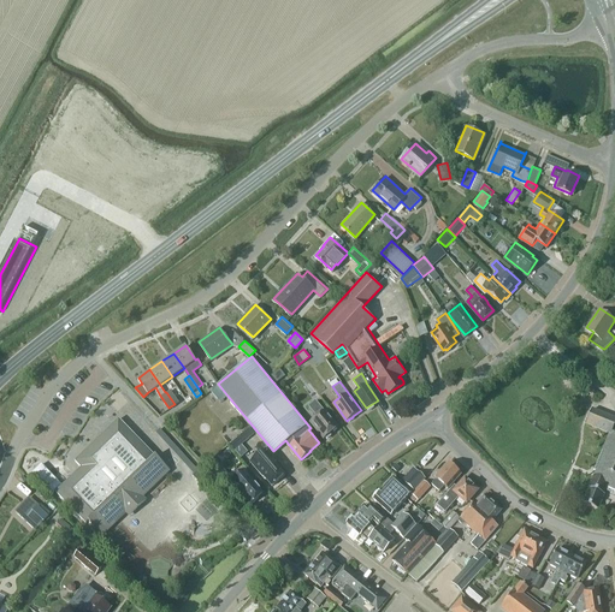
[(222,400),(228,396),(218,384),(211,388),(222,400)]
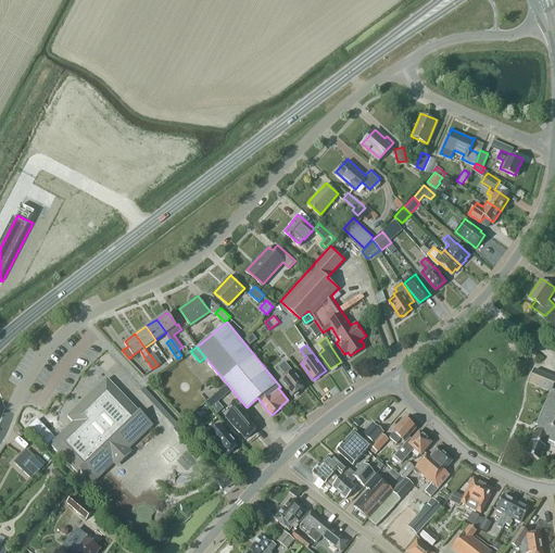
[(154,351),(150,354),(158,365),(162,362),(154,351)]
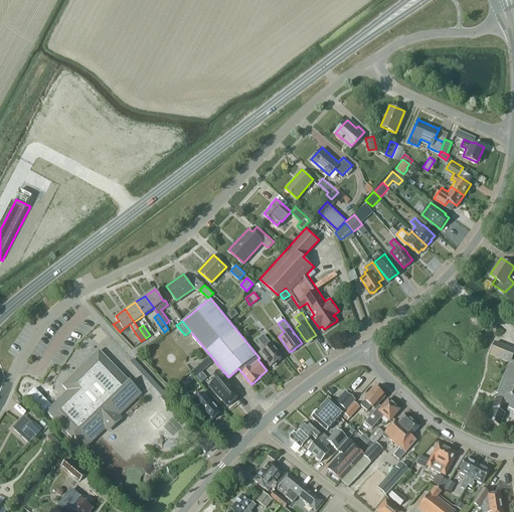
[(271,342),(265,333),(259,338),(266,346),(260,351),(271,365),(273,364),(274,365),(277,363),(277,361),(283,356),(272,341),(271,342)]
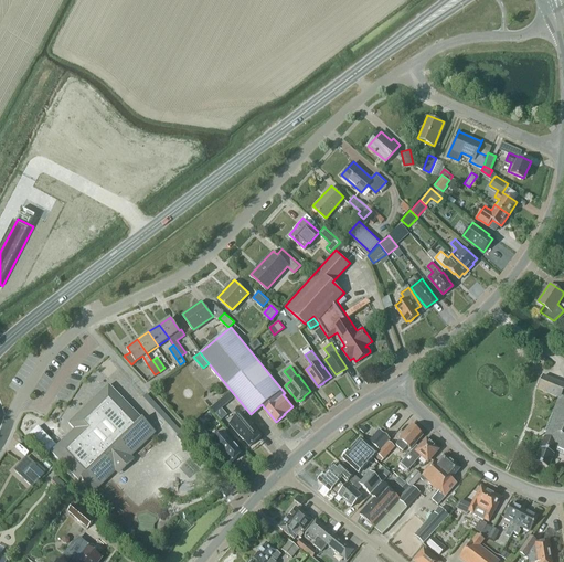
[(563,395),(562,394),(563,390),(563,382),(543,373),(538,388),(559,396),(544,430),(546,431),(534,460),(549,466),(557,446),(563,448),(563,395)]
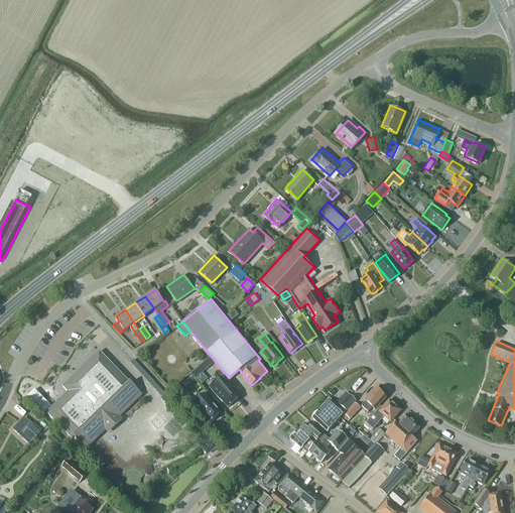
[(128,382),(125,379),(127,377),(100,349),(62,385),(69,390),(46,410),(72,437),(75,434),(86,447),(87,446),(106,427),(109,428),(117,421),(116,418),(142,393),(130,380),(128,382)]
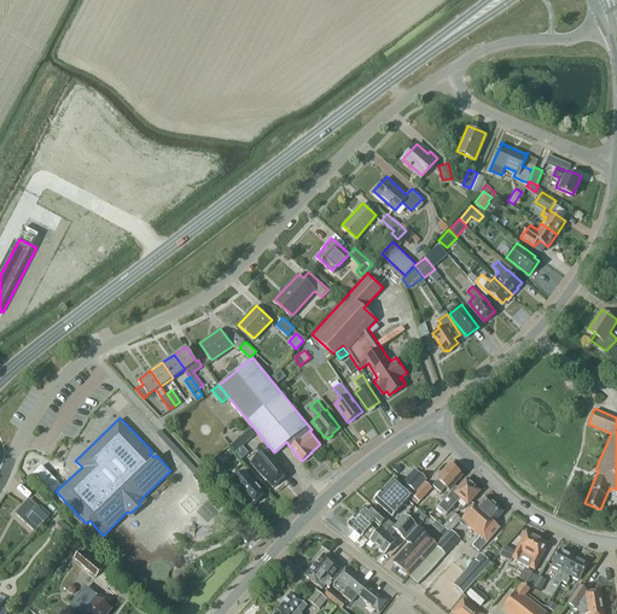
[(186,458),(190,456),(163,427),(159,431),(186,458)]
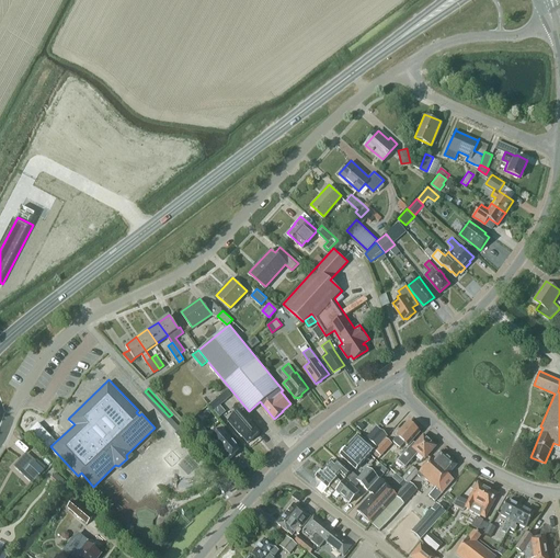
[(220,394),(209,402),(214,408),(225,399),(220,394)]
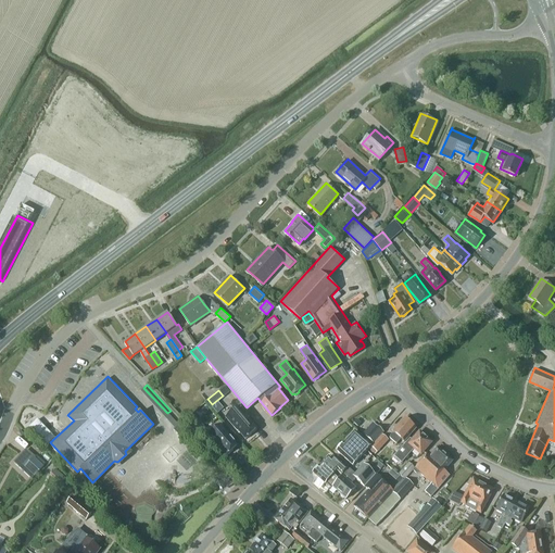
[(253,430),(256,427),(246,414),(248,412),(240,403),(226,415),(238,429),(239,428),(246,437),(253,430)]
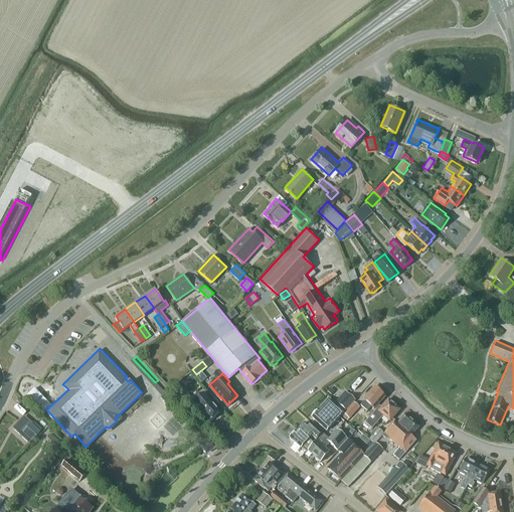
[(187,404),(194,398),(180,383),(173,389),(187,404)]
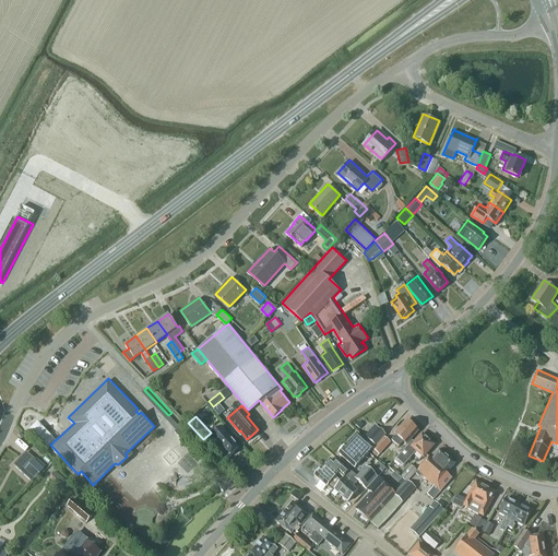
[(30,428),(49,447),(58,437),(39,418),(30,428)]
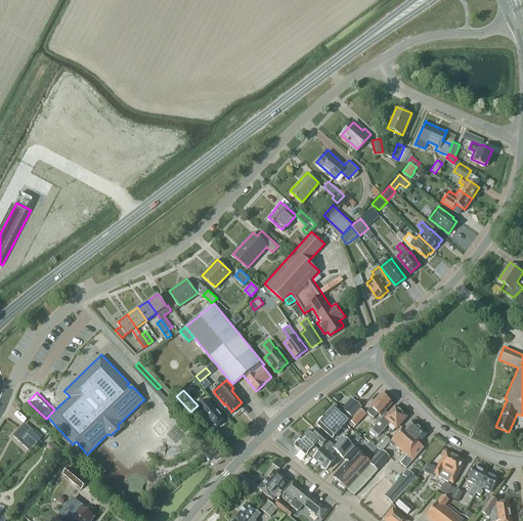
[(392,401),(382,392),(374,400),(371,403),(372,403),(371,405),(372,405),(367,410),(374,417),(378,411),(381,414),(392,401)]
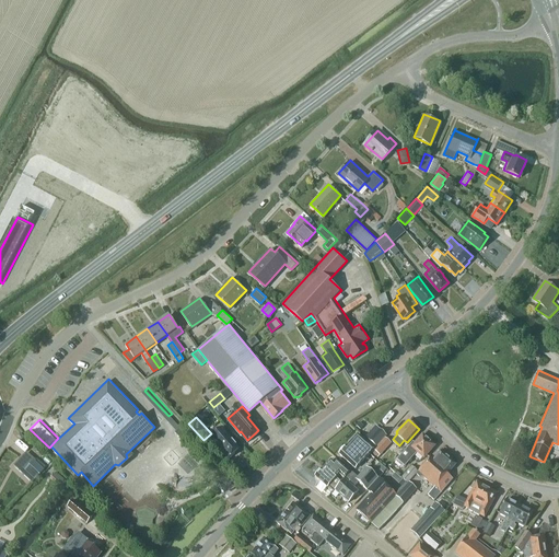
[(216,430),(210,436),(217,443),(218,443),(217,444),(220,449),(221,448),(229,456),(236,450),(240,447),(221,426),(216,430)]
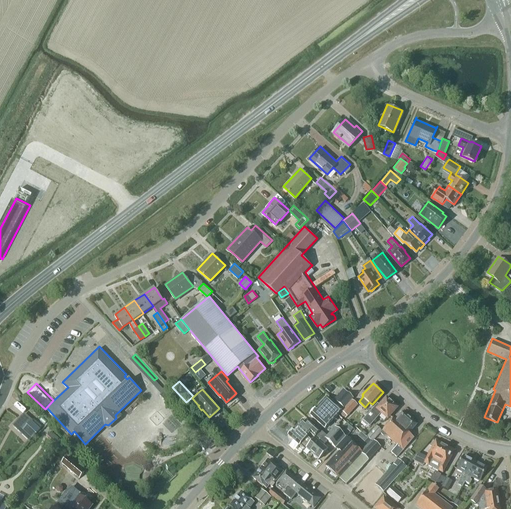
[(161,393),(160,394),(167,401),(171,396),(164,390),(161,393)]
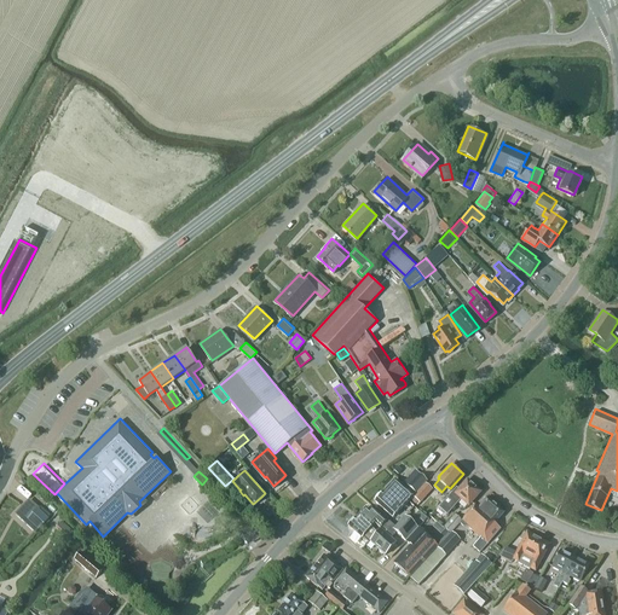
[(393,516),(423,483),(428,479),(421,471),(405,487),(396,477),(382,492),(379,492),(376,494),(376,498),(375,499),(393,516)]
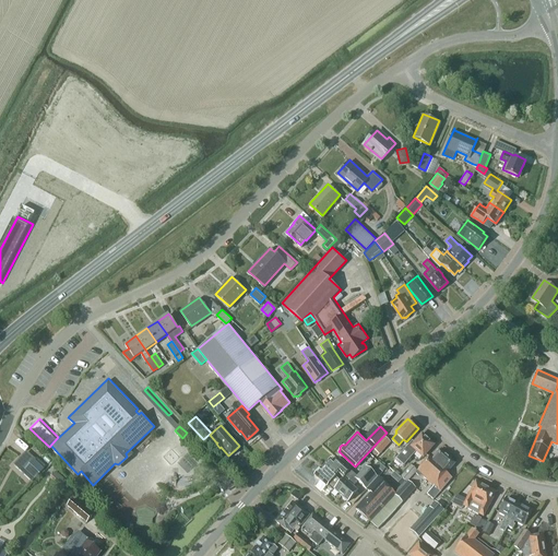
[(399,454),(398,457),(404,463),(416,449),(424,456),(434,442),(422,433),(414,441),(412,439),(405,447),(406,447),(399,454)]
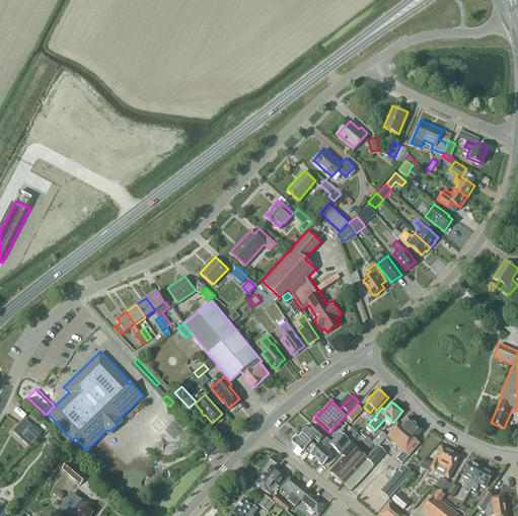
[(347,415),(353,420),(362,410),(357,404),(347,415)]
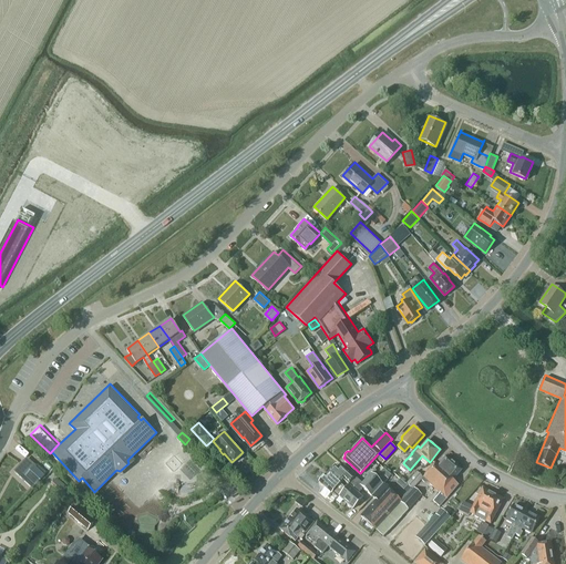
[(423,475),(421,478),(424,481),(429,481),(440,491),(433,499),(439,504),(459,482),(453,478),(462,469),(446,454),(438,463),(435,461),(423,475)]
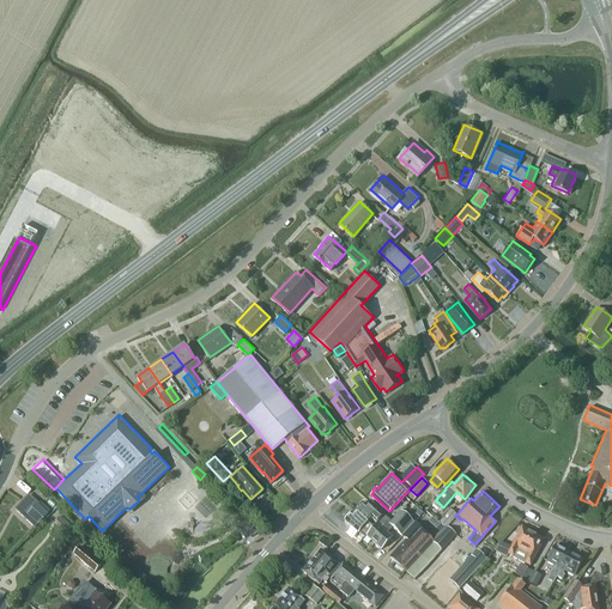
[(38,500),(28,511),(38,523),(49,511),(38,500)]
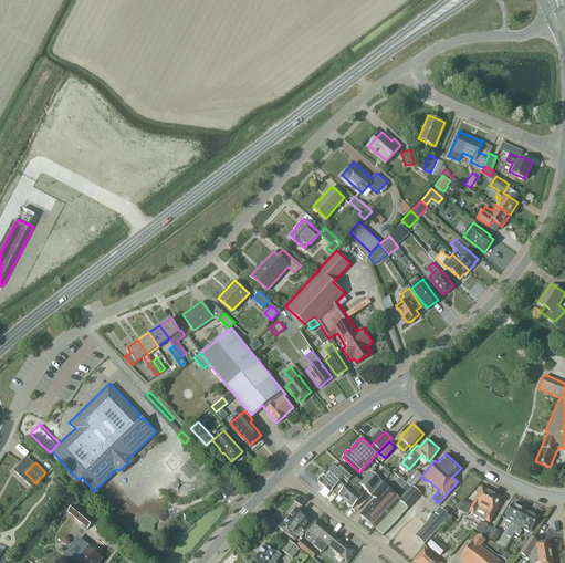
[(354,476),(356,475),(351,470),(349,471),(341,464),(338,466),(335,462),(327,470),(341,481),(344,478),(347,481),(354,476)]
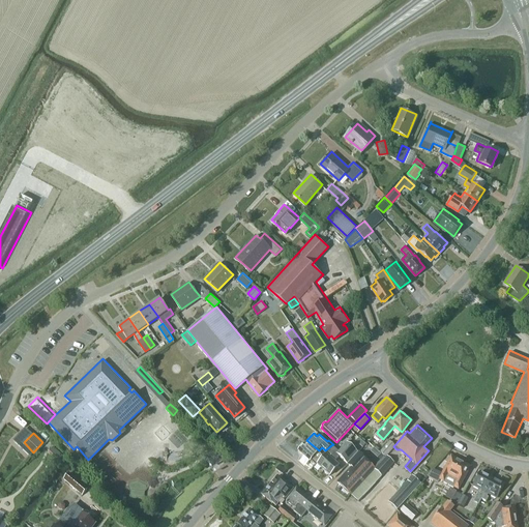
[(393,446),(395,444),(389,439),(380,449),(385,455),(393,446)]
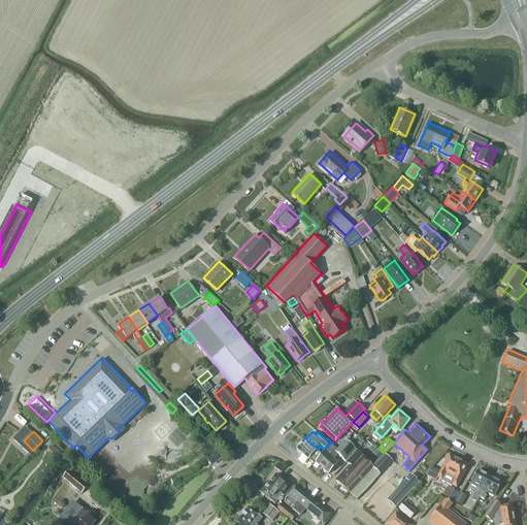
[(322,453),(318,449),(305,438),(303,440),(297,447),(309,457),(311,455),(317,460),(322,453)]
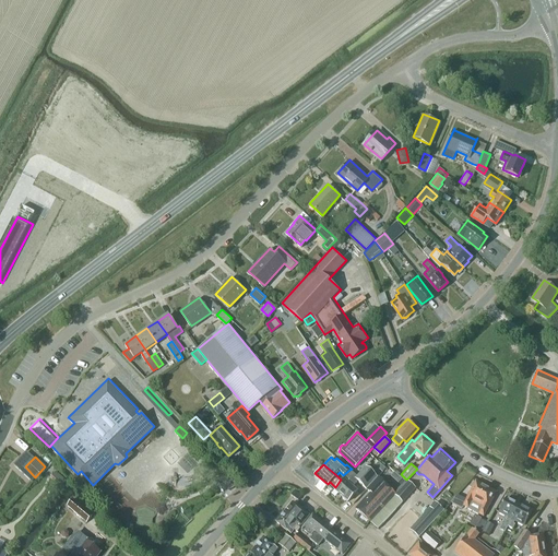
[(366,464),(358,474),(352,469),(335,487),(342,494),(342,496),(345,498),(347,498),(348,499),(358,488),(351,482),(356,476),(367,487),(378,475),(366,464)]
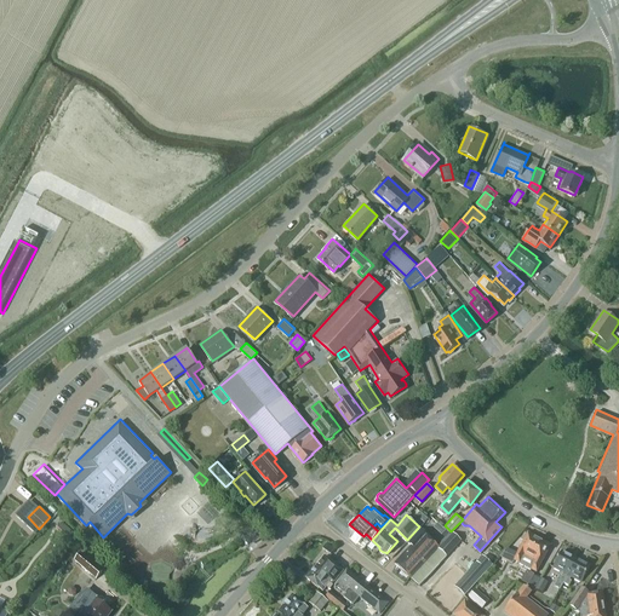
[(70,540),(76,533),(63,519),(56,527),(70,540)]
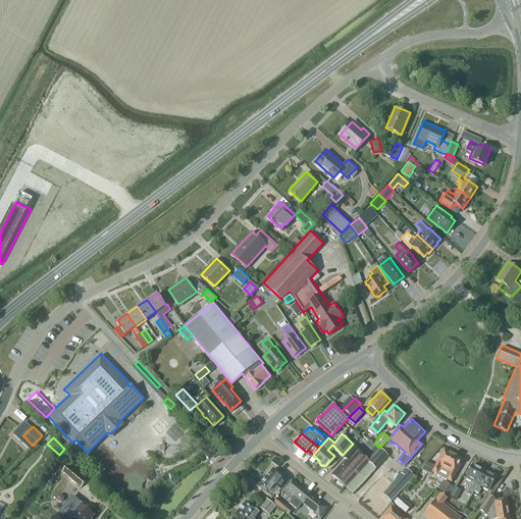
[(345,484),(369,459),(357,448),(358,446),(354,443),(353,444),(343,455),(347,459),(332,473),(345,484)]
